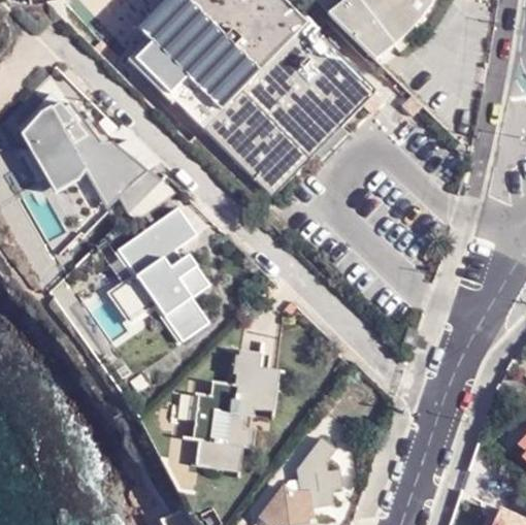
[(221,109),(152,42),(133,61),(203,128),(273,196),(363,103),(374,92),(377,89),(286,0),(192,0),(263,67),(221,109)]
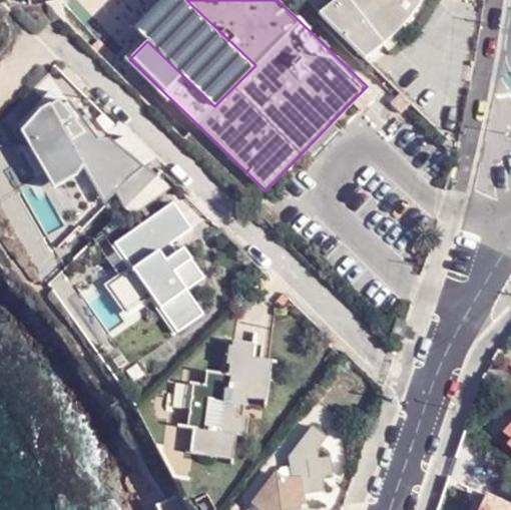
[(183,2),(181,0),(149,0),(129,22),(147,40),(183,2)]
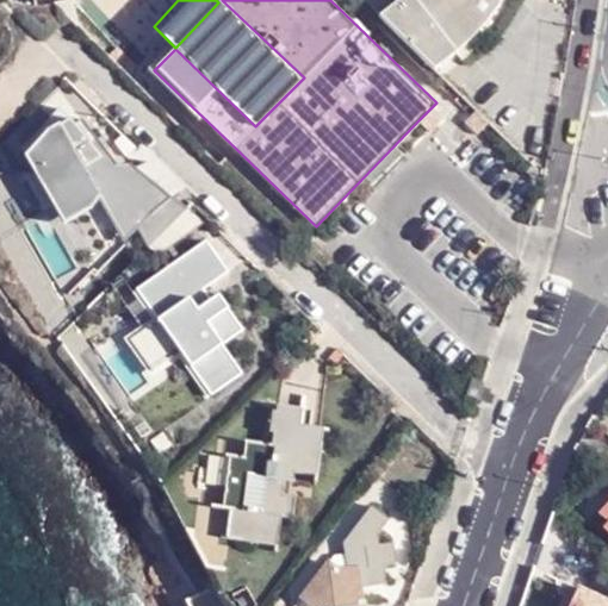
[(222,0),(175,49),(255,126),(304,77),(222,0)]
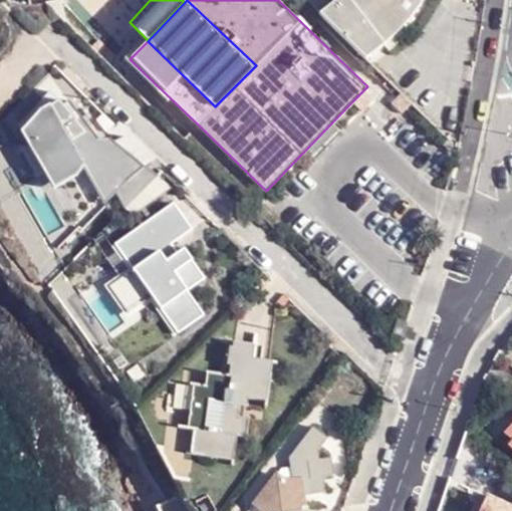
[(307,0),(317,11),(328,3),(331,0),(307,0)]
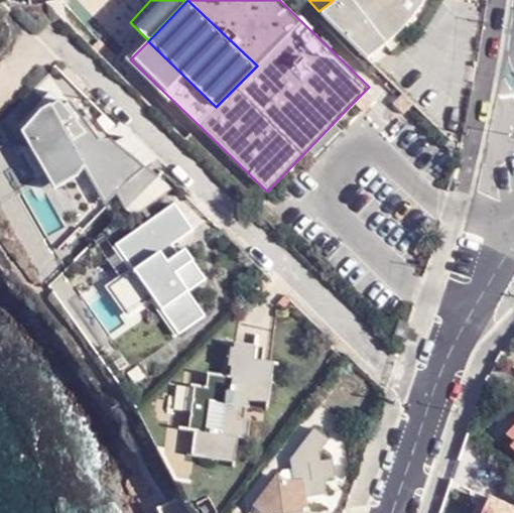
[(317,11),(365,56),(375,49),(392,35),(409,17),(421,0),(333,0),(330,3),(318,11),(317,11)]
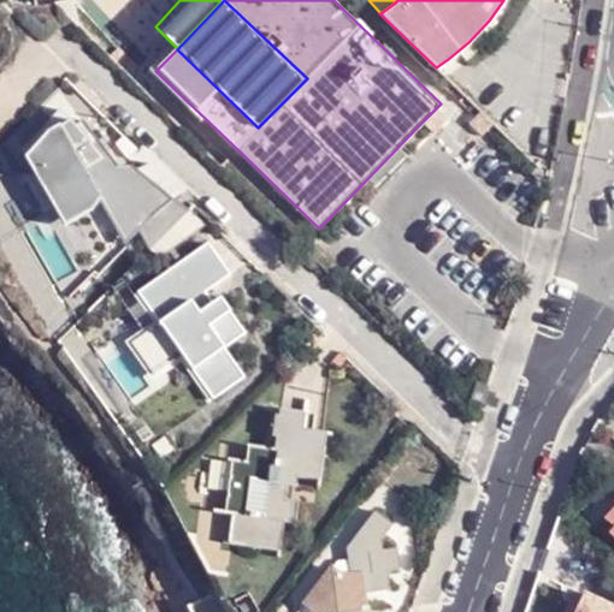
[(23,152),(68,227),(89,209),(94,198),(125,243),(139,229),(175,196),(182,190),(152,160),(122,174),(83,117),(75,123),(59,106),(23,152)]
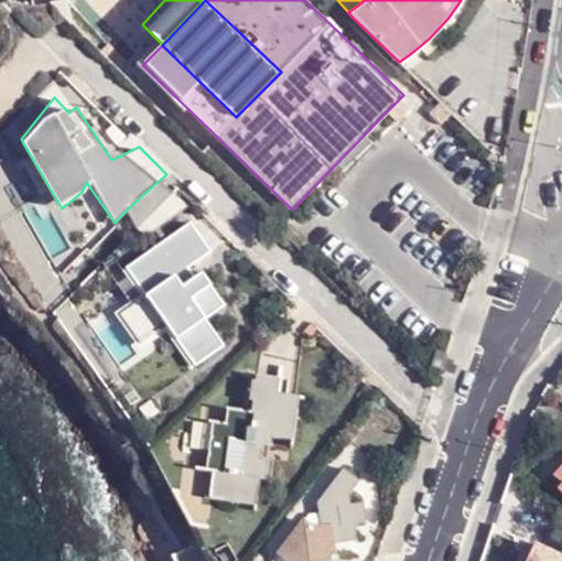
[(409,107),(400,98),(388,110),(397,120),(409,107)]
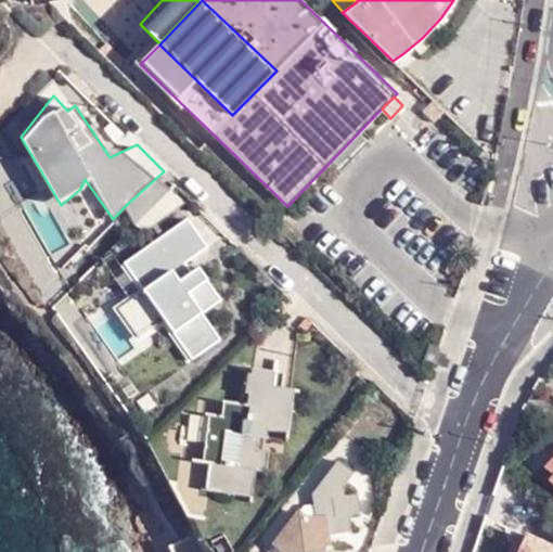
[(157,177),(125,206),(134,222),(171,188),(157,177)]
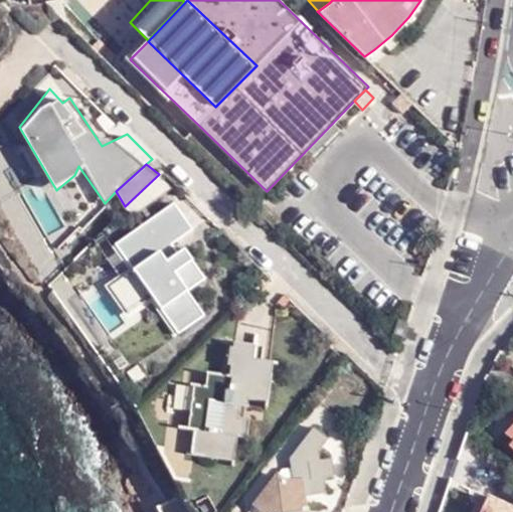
[(170,202),(116,243),(135,270),(112,285),(129,309),(149,295),(179,334),(206,314),(187,289),(204,277),(182,248),(171,257),(164,246),(190,227),(170,202)]
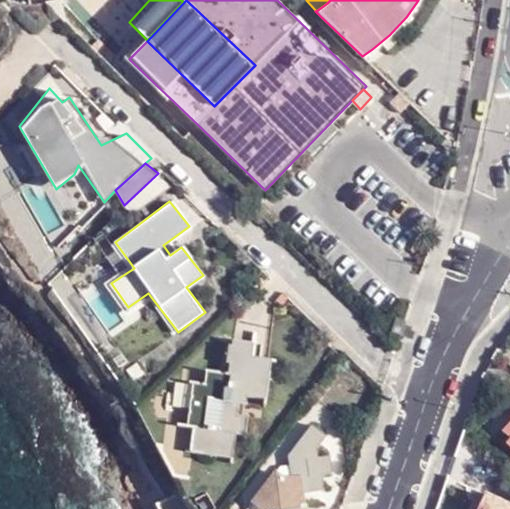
[(231,455),(236,430),(244,432),(248,413),(244,412),(248,393),(266,396),(272,361),(253,358),(256,339),(234,336),(232,346),(229,346),(227,358),(230,359),(228,370),(207,367),(205,381),(193,379),(186,423),(191,424),(187,449),(231,455)]
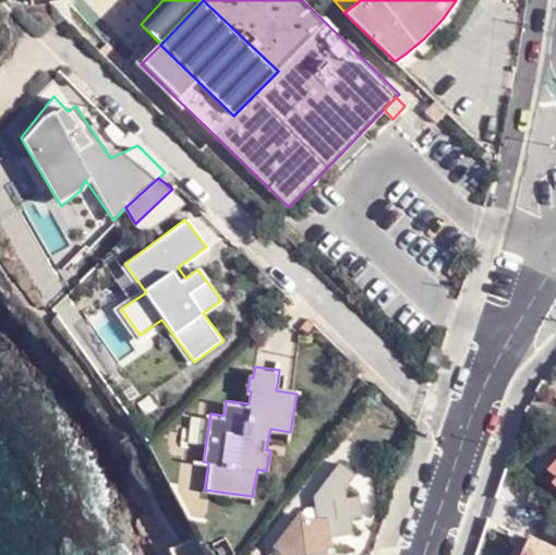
[(321,534),(330,533),(352,530),(350,514),(361,513),(359,492),(346,494),(345,485),(354,471),(338,459),(312,492),(315,517),(312,520),(298,510),(272,545),(283,554),(293,554),(303,554),(302,554),(333,554),(333,550),(323,552),(321,534)]
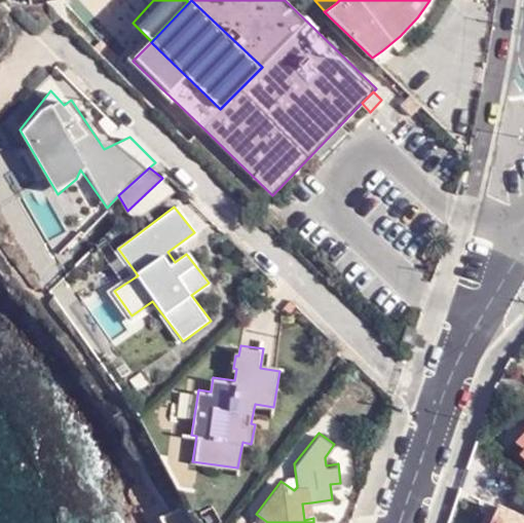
[(313,518),(311,502),(302,503),(304,520),(313,518)]
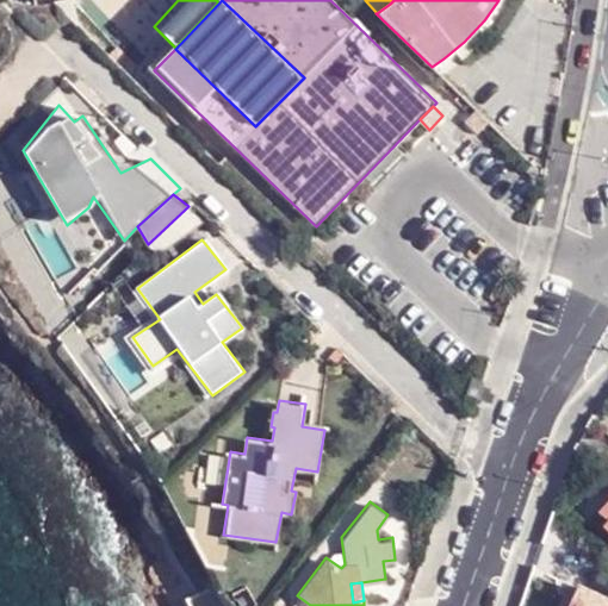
[(607,605),(607,599),(582,587),(572,605),(607,605)]
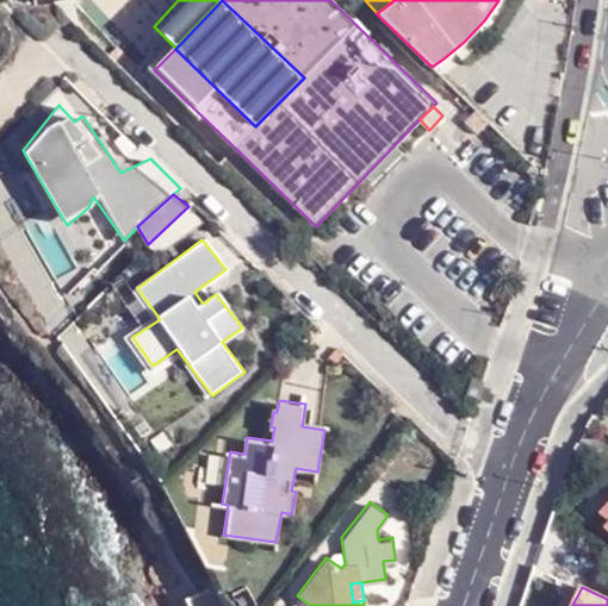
[(185,605),(221,605),(211,588),(184,604),(185,605)]
